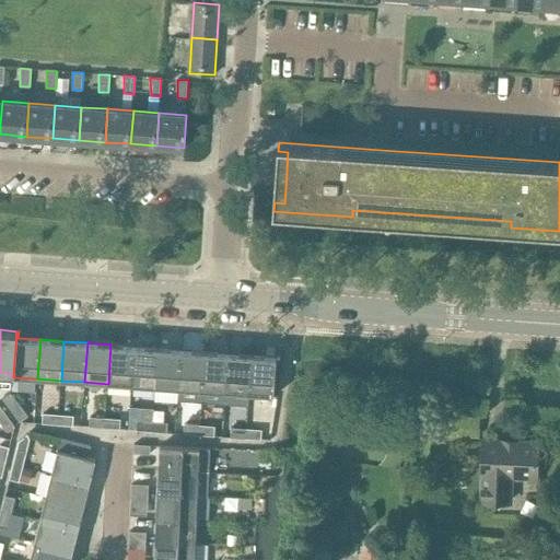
[(135,347),(111,345),(108,384),(131,386),(135,347)]
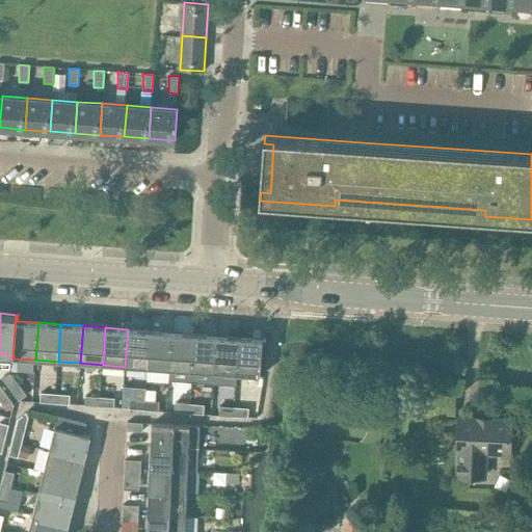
[(125,367),(148,368),(150,330),(128,329),(125,367)]
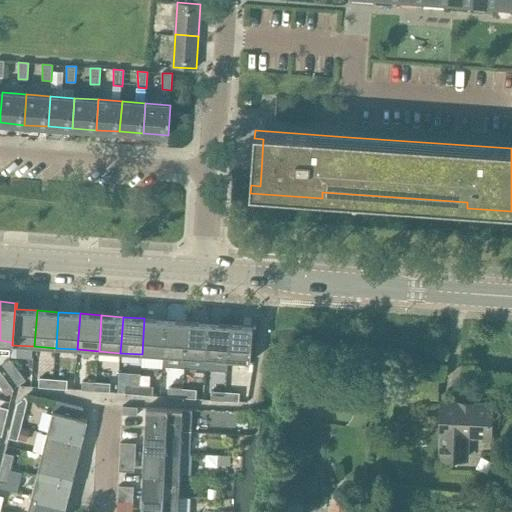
[(166,320),(144,318),(142,354),(163,356),(166,320)]
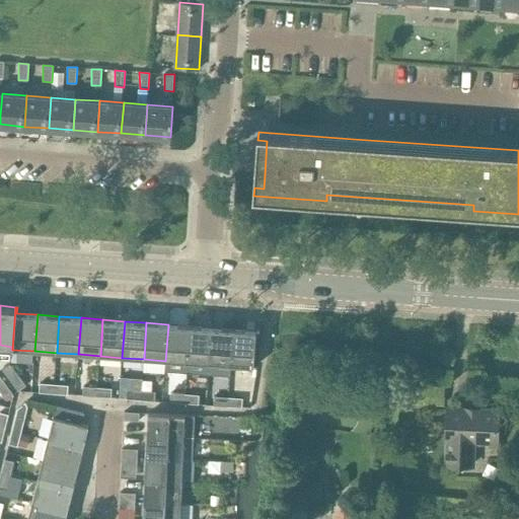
[(191,325),(168,324),(165,361),(188,362),(191,325)]
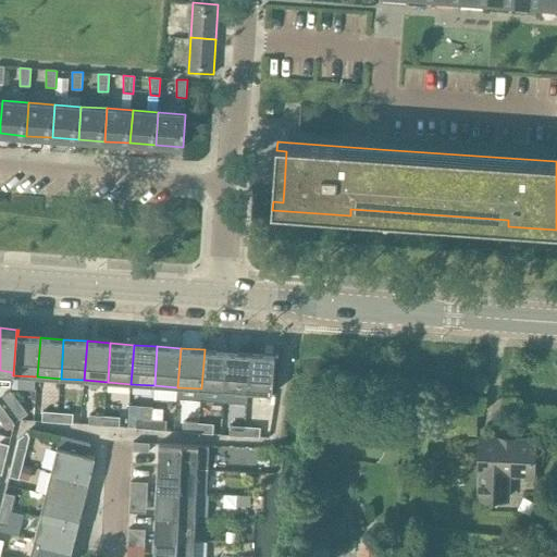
[(227,351),(205,349),(201,388),(224,391),(227,351)]
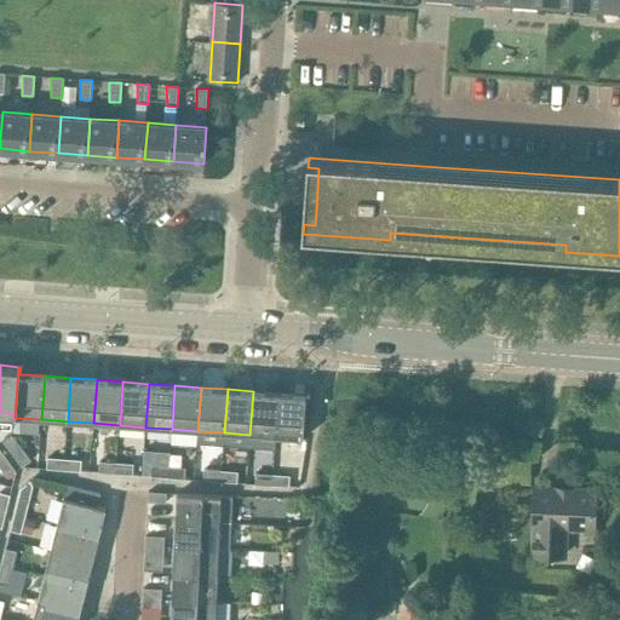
[(280,392),(253,391),(250,435),(276,436),(280,392)]
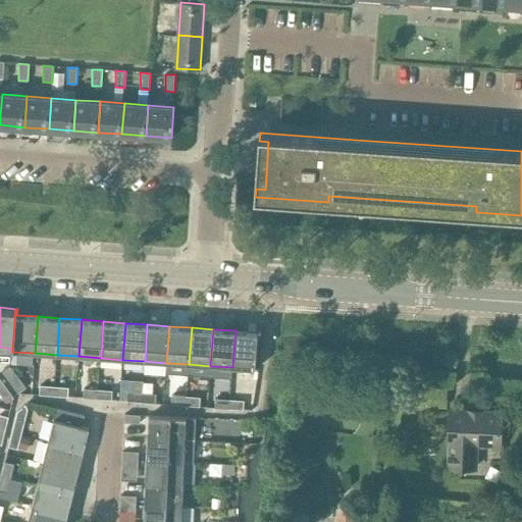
[(236,330),(232,367),(255,369),(258,332),(236,330)]
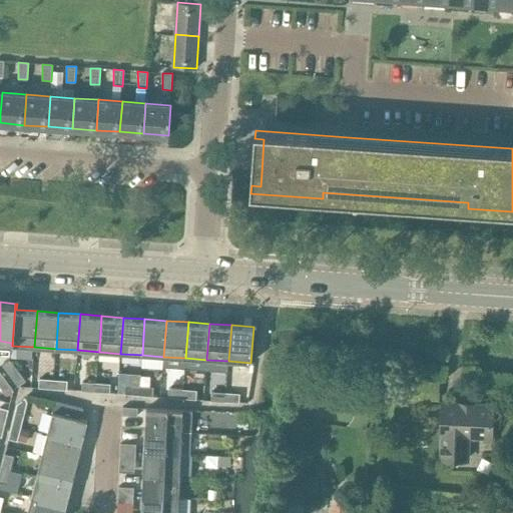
[(9,374),(17,369),(10,360),(2,365),(9,374)]
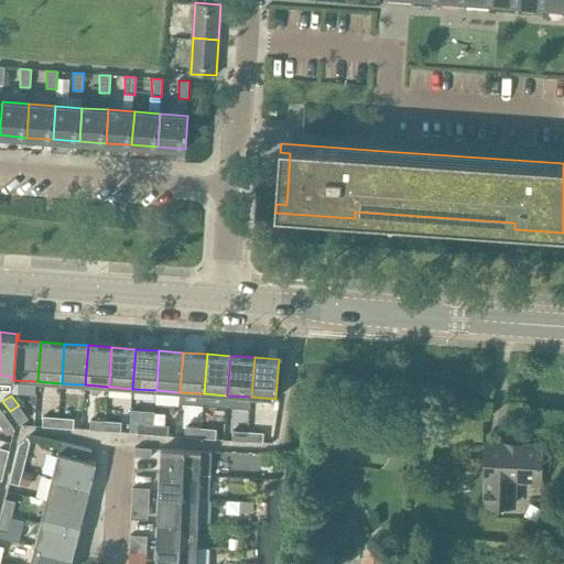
[(19,405),(10,411),(20,424),(28,419),(19,405)]
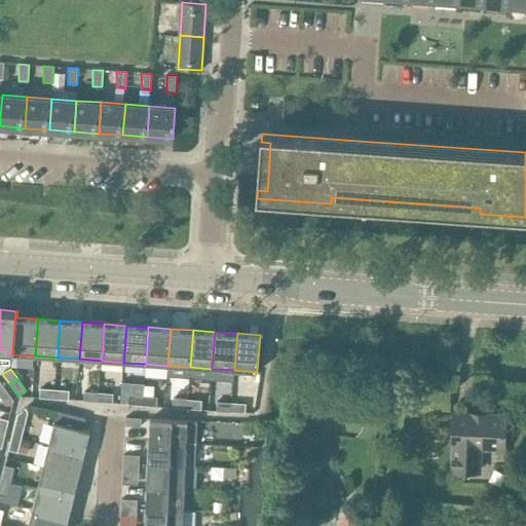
[(5,387),(0,390),(0,396),(6,405),(13,400),(5,387)]
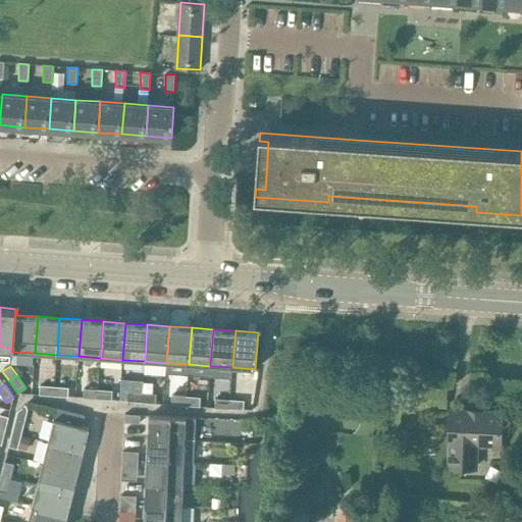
[(53,396),(54,386),(40,385),(40,395),(53,396)]
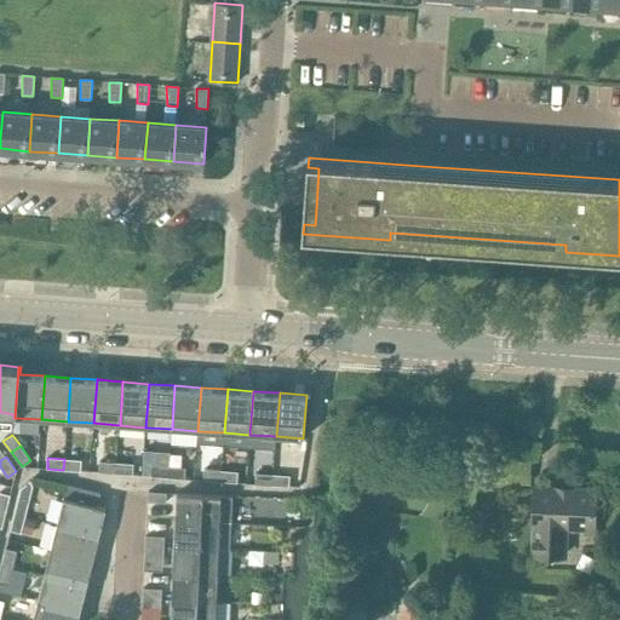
[(64,459),(63,470),(81,471),(81,460),(64,459)]
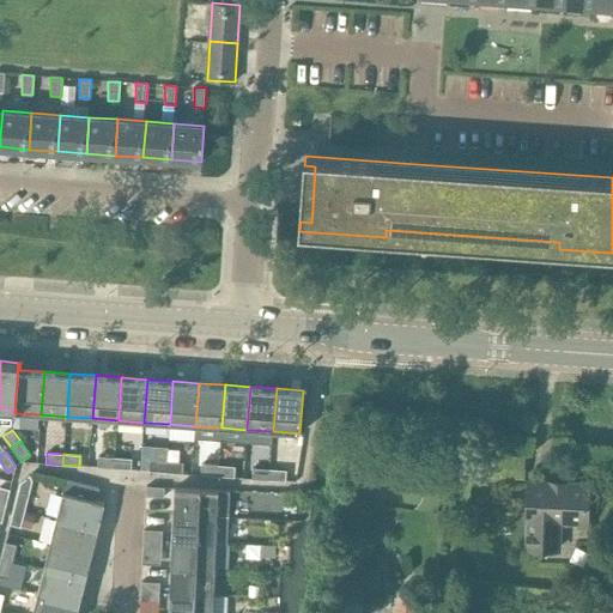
[(114,468),(115,457),(98,456),(98,467),(114,468)]
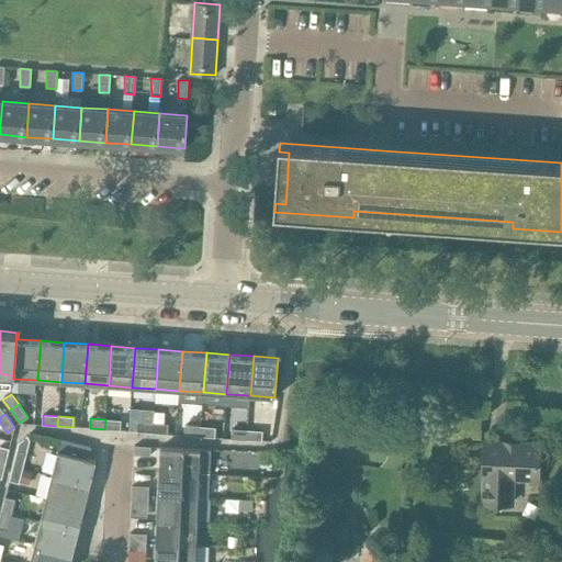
[(105,419),(104,429),(121,430),(121,420),(105,419)]
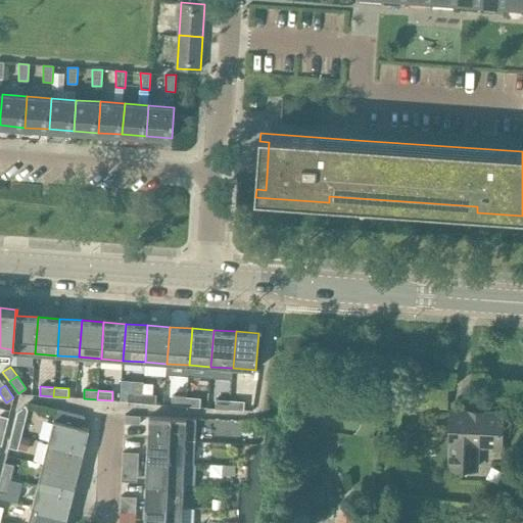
[(141,402),(142,393),(128,392),(128,401),(141,402)]
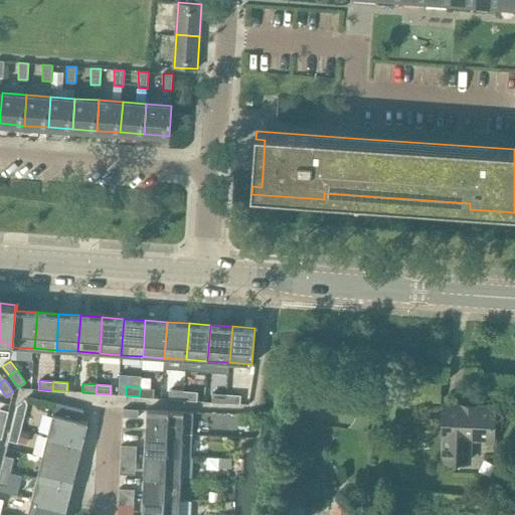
[(140,387),(139,396),(154,397),(154,388),(140,387)]
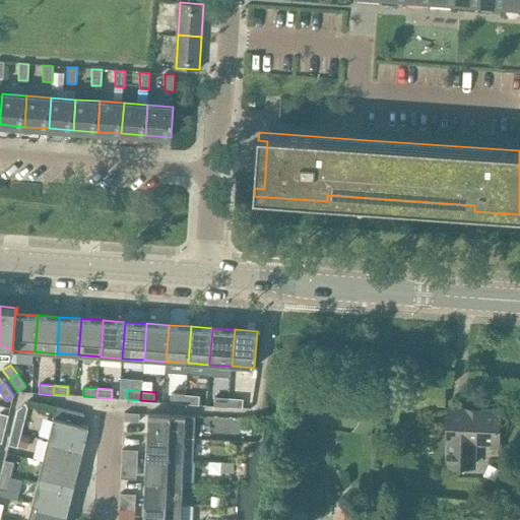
[(185,403),(185,394),(172,393),(171,402),(185,403)]
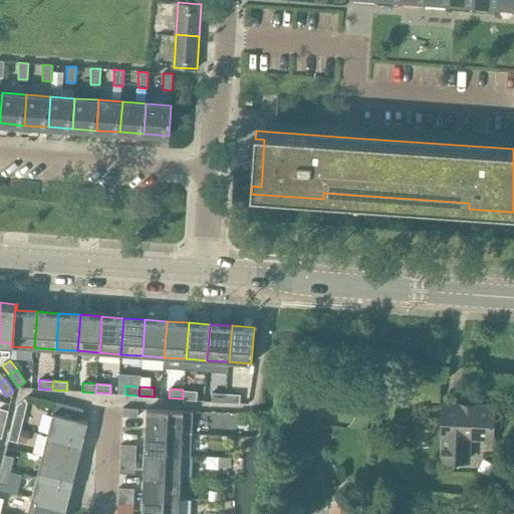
[(183,390),(183,399),(197,400),(198,391),(183,390)]
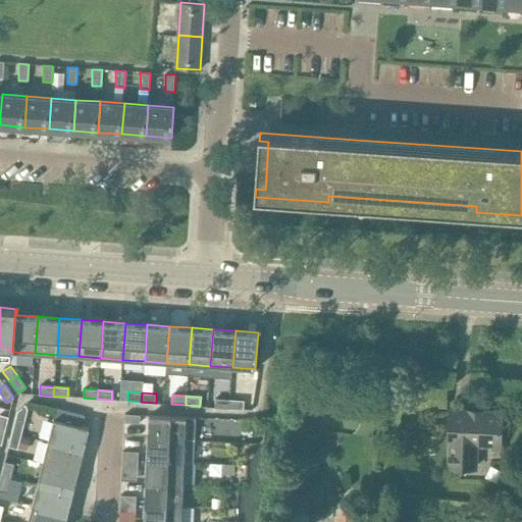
[(229,408),(229,399),(216,398),(215,407),(229,408)]
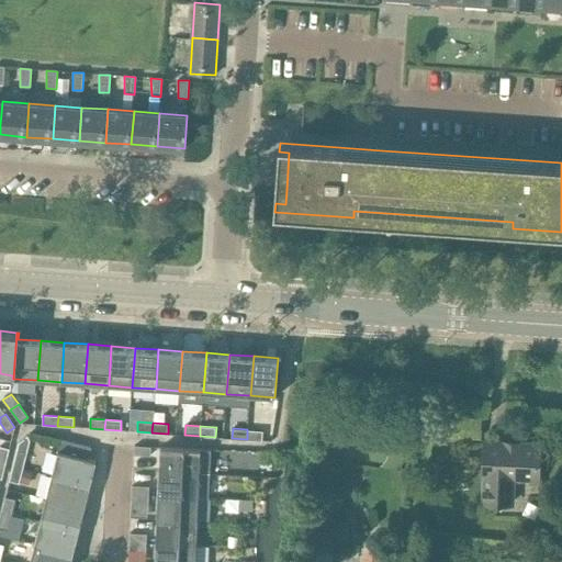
[(247,429),(247,439),(262,440),(263,430),(247,429)]
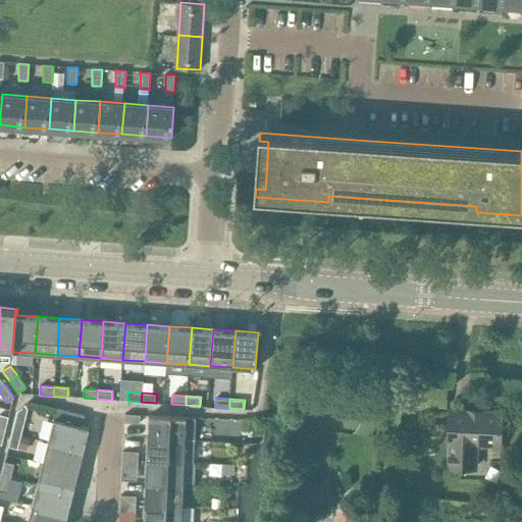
[(56,408),(48,441),(84,450),(90,427),(83,426),(85,415),(56,408)]
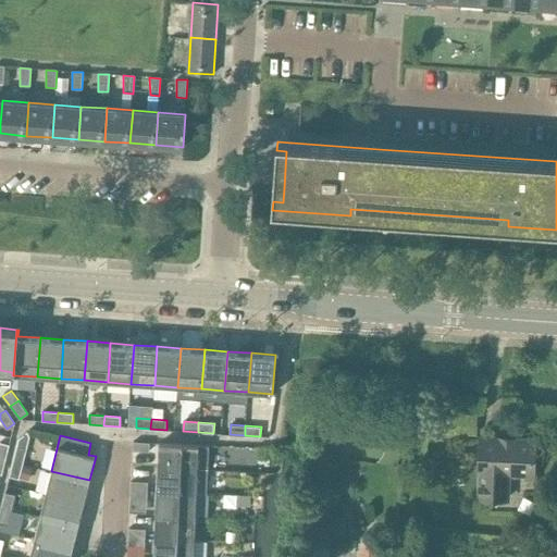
[(507,472),(531,472),(533,441),(482,438),(480,496),(506,497),(507,472)]
